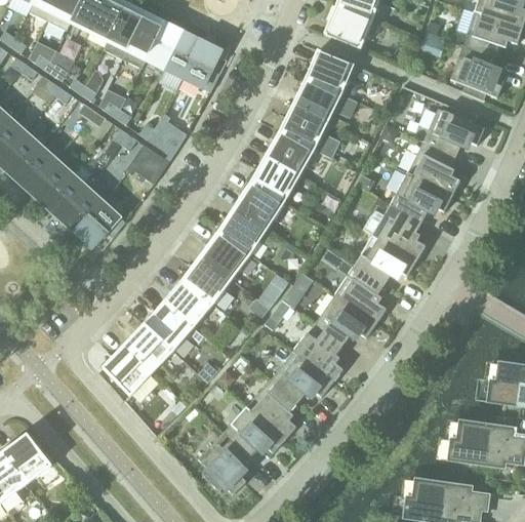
[(10,0),(7,6),(27,15),(29,11),(34,0),(10,0)]
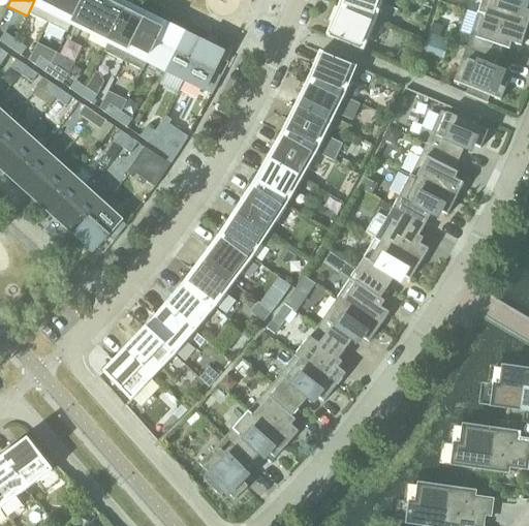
[(48,21),(52,11),(58,0),(34,0),(29,11),(48,21)]
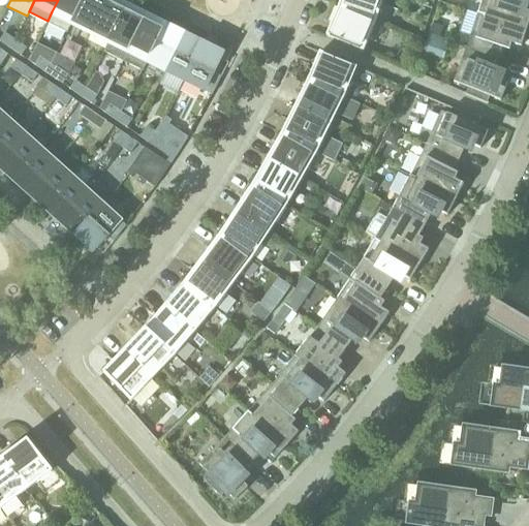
[(71,22),(82,0),(58,0),(52,11),(48,21),(67,30),(71,22)]
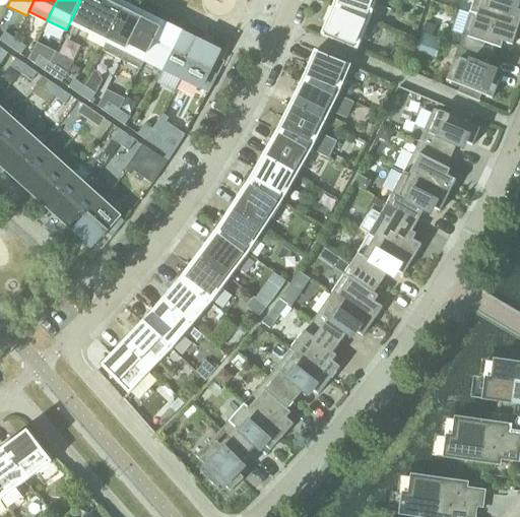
[(80,0),(70,21),(88,30),(104,0),(80,0)]
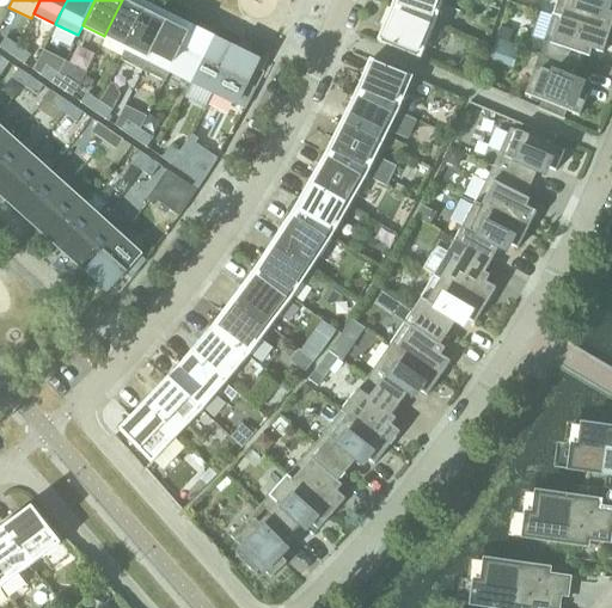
[(134,0),(122,0),(104,36),(126,47),(147,4),(140,0),(134,0)]
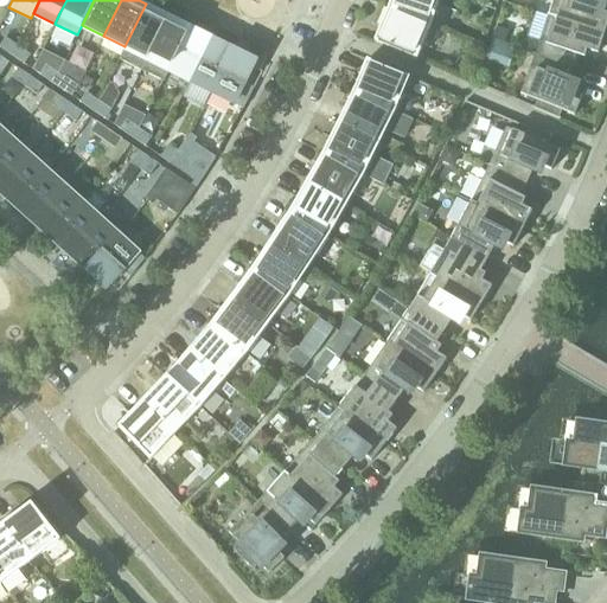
[(430,23),(439,0),(389,0),(388,6),(430,23)]
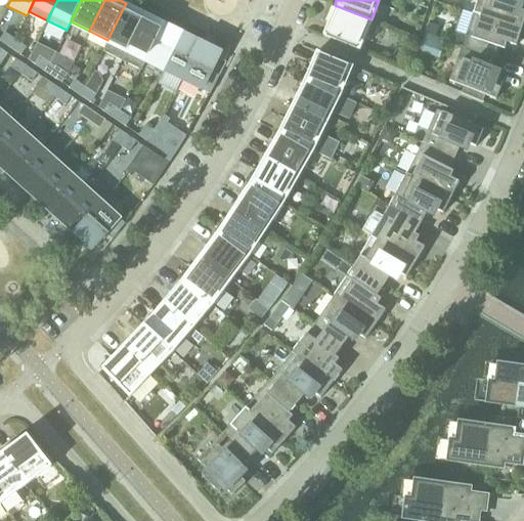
[(476,0),(473,11),(522,27),(523,18),(523,8),(516,6),(517,1),(519,2),(519,0),(476,0)]
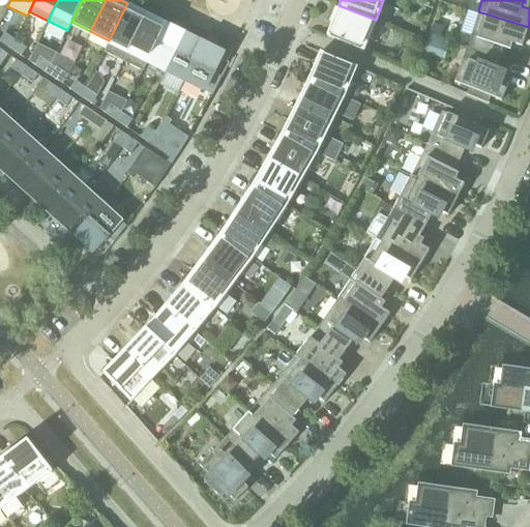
[(123,59),(128,50),(145,15),(138,10),(139,8),(127,3),(109,40),(105,50),(123,59)]
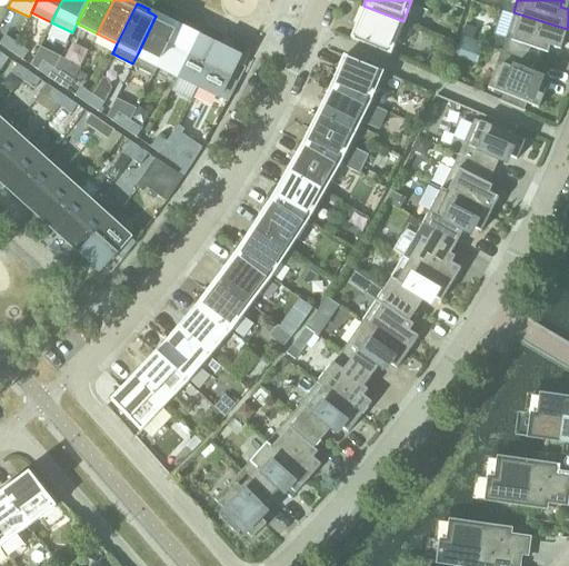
[(391,53),(403,21),(363,6),(351,37),(391,53)]
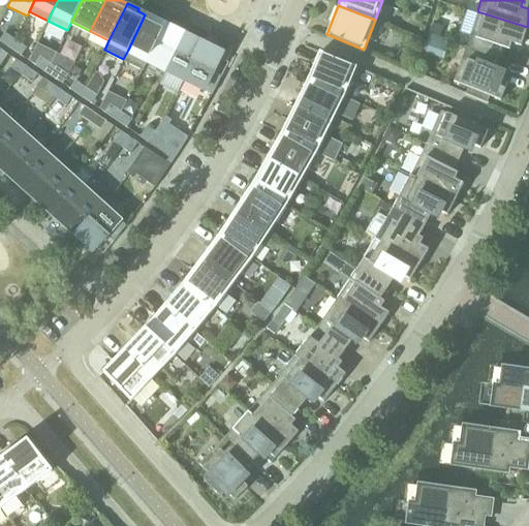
[(521,43),(527,27),(477,11),(466,44),(500,57),(506,39),(521,43)]
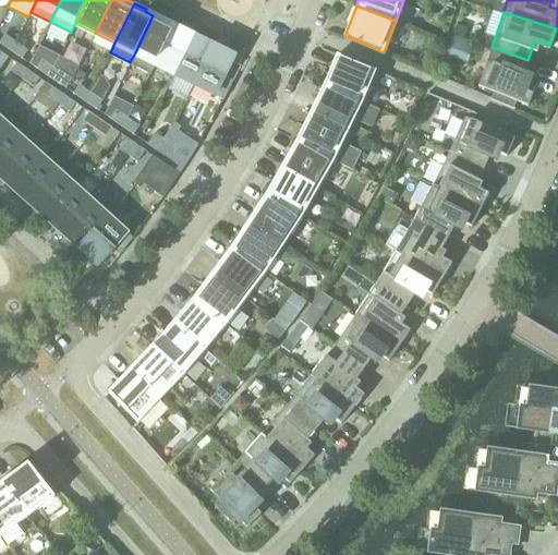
[(155,62),(174,23),(162,17),(161,20),(153,15),(135,52),(130,62),(149,73),(155,62)]
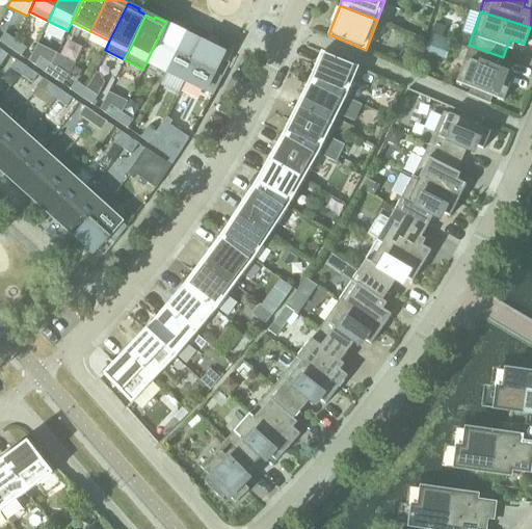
[(446,25),(435,21),(433,25),(432,28),(431,31),(442,35),(446,25)]
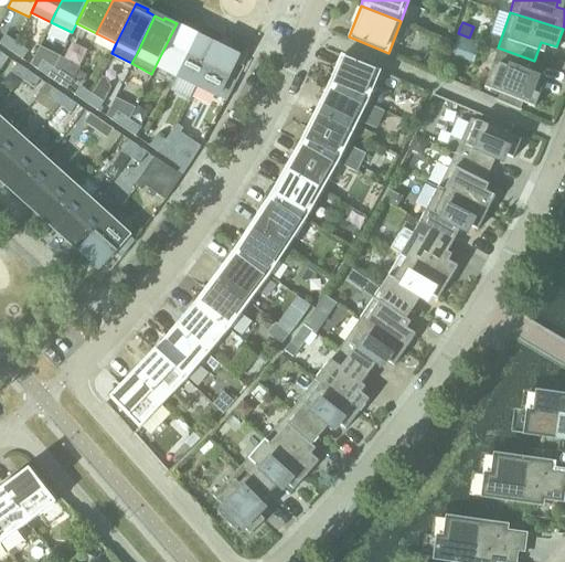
[(188,30),(177,23),(157,63),(177,73),(195,35),(187,31),(188,30)]
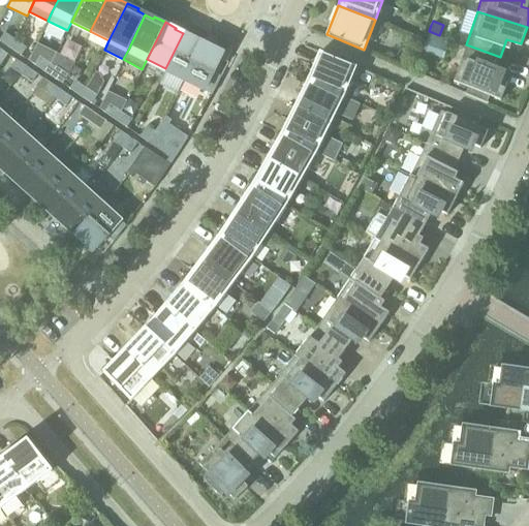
[(0,37),(0,38),(10,45),(16,37),(5,30),(0,37)]
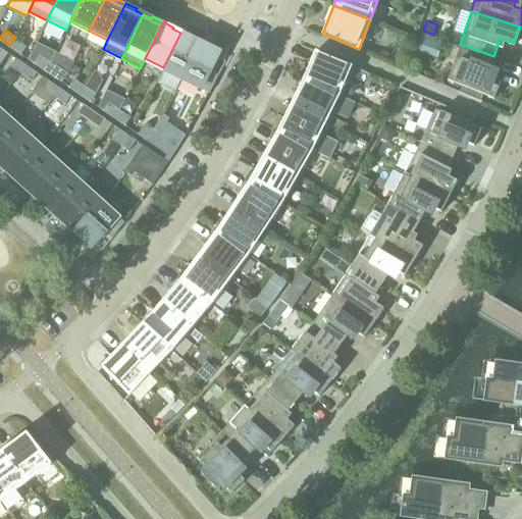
[(435,36),(433,35),(423,31),(422,34),(421,37),(419,40),(432,45),(435,36)]
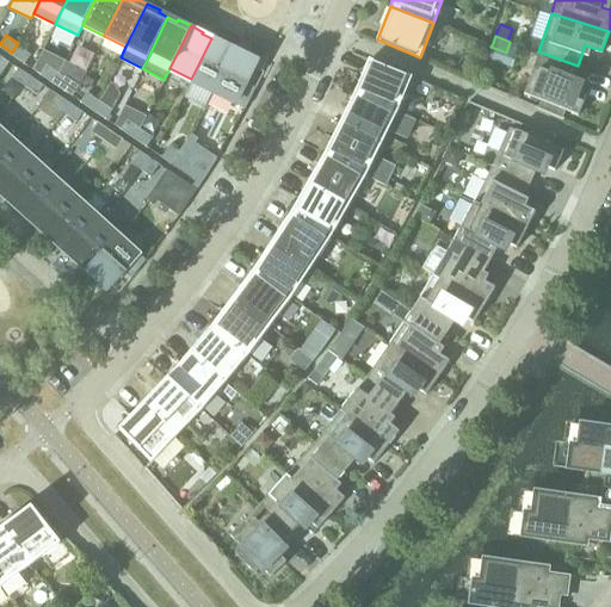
[(191,79),(184,94),(205,106),(213,91),(234,48),(222,41),(221,43),(211,38),(191,79)]
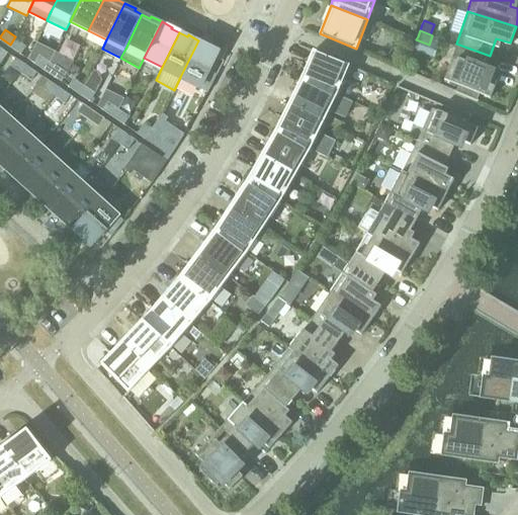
[(26,45),(15,36),(10,45),(20,53),(26,45)]
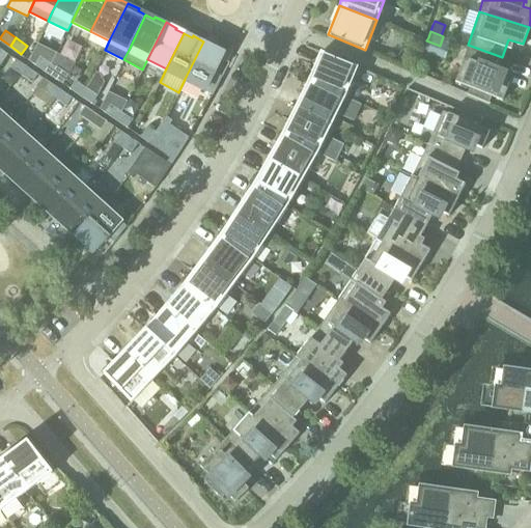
[(223,51),(203,42),(185,79),(213,92),(222,75),(214,71),(223,51)]
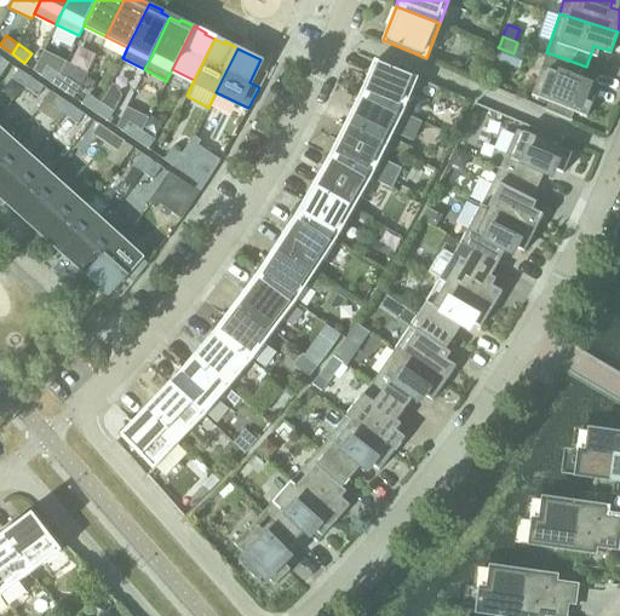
[(581,81),(586,67),(546,52),(541,67),(532,92),(538,96),(549,99),(546,107),(544,105),(544,107),(572,119),(573,117),(570,116),(574,110),(586,115),(595,95),(581,90),(584,84),(586,85),(586,82),(581,81)]
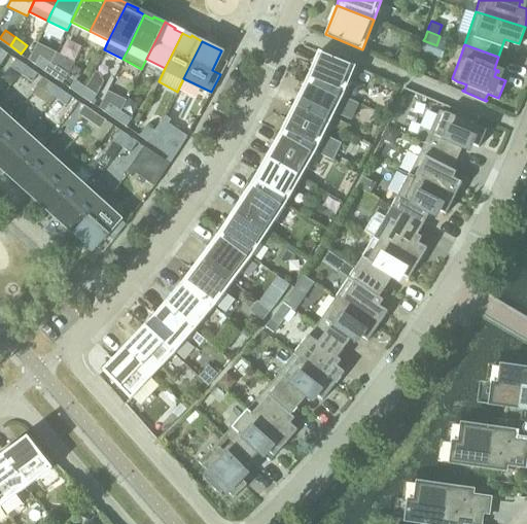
[(343,94),(355,65),(318,49),(307,77),(343,94)]
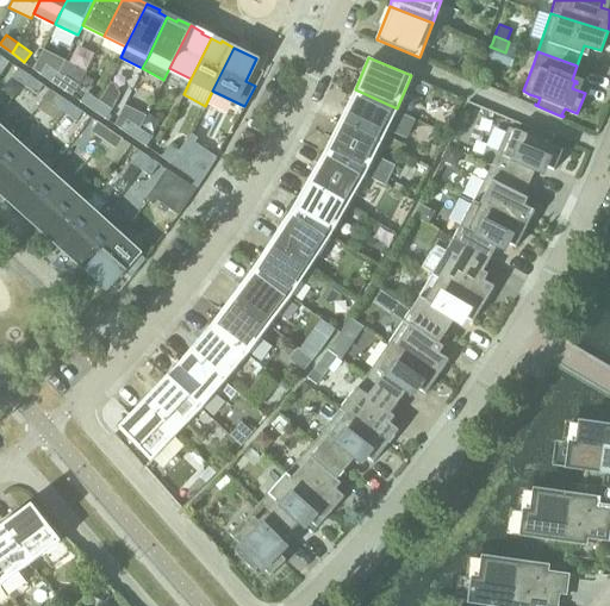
[(39,72),(53,81),(58,72),(47,62),(39,72)]
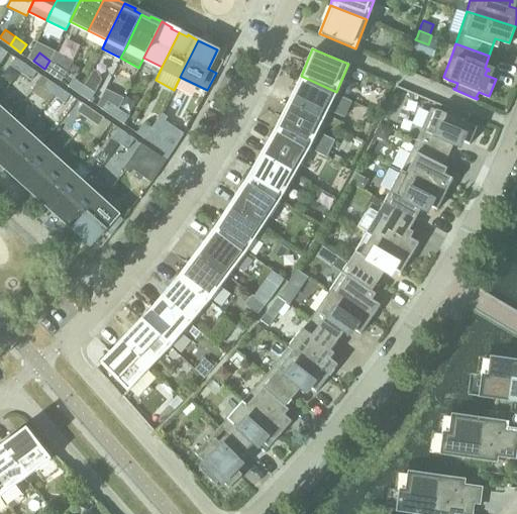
[(15,56),(10,64),(20,71),(26,63),(15,56)]
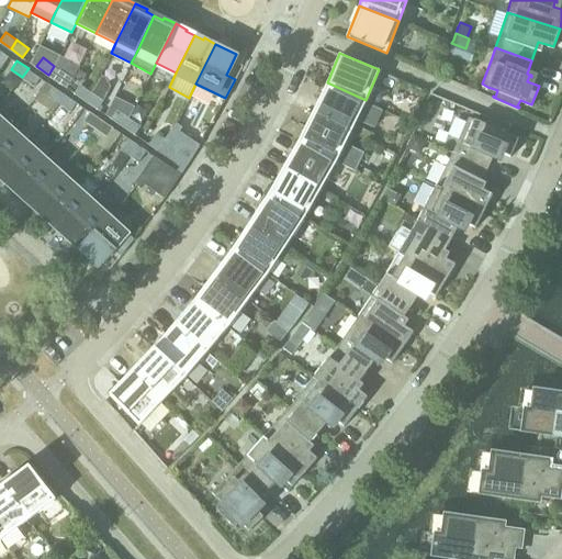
[(66,74),(54,66),(48,75),(59,82),(66,74)]
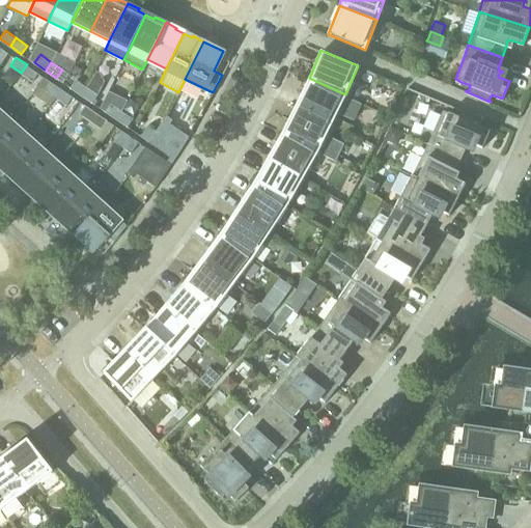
[(37,72),(27,64),(21,73),(32,80),(37,72)]
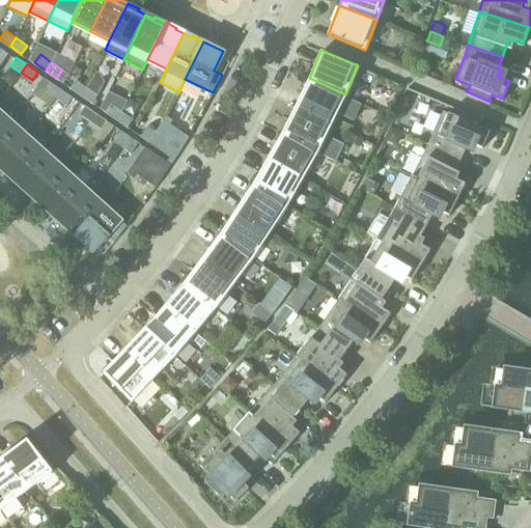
[(309,78),(296,105),(332,122),(345,94),(309,78)]
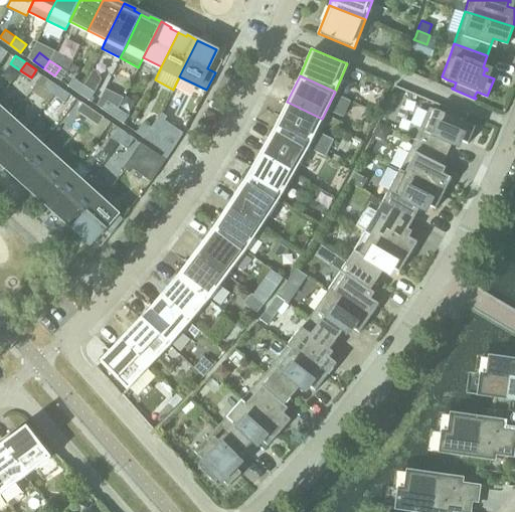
[(67,84),(78,92),(83,83),(73,76),(67,84)]
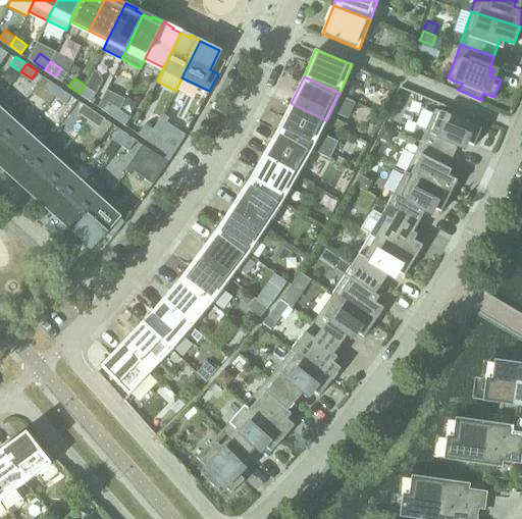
[(44,88),(54,95),(60,87),(50,80),(44,88)]
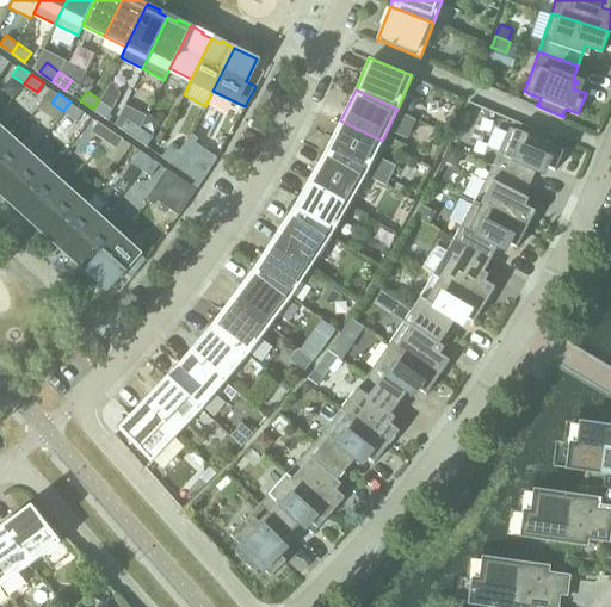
[(112,107),(99,99),(93,109),(105,117),(112,107)]
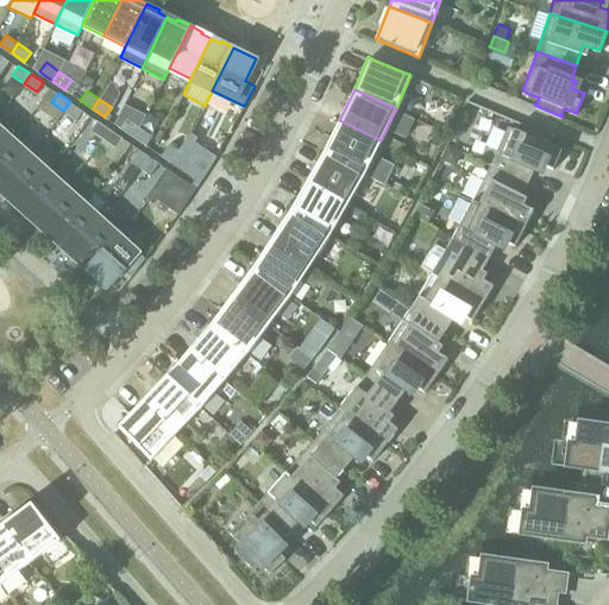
[(83,109),(70,101),(63,111),(76,119),(83,109)]
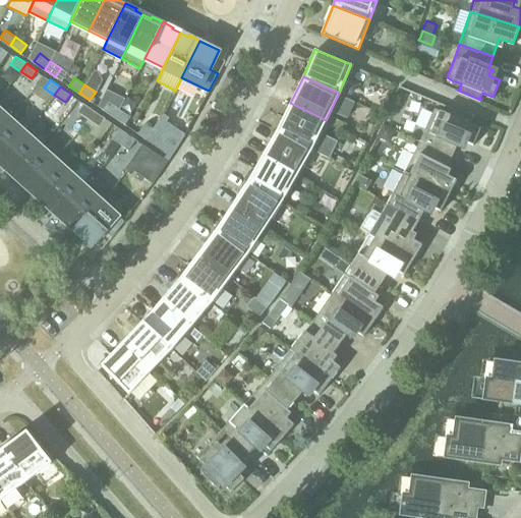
[(103,109),(114,116),(119,108),(109,101),(103,109)]
